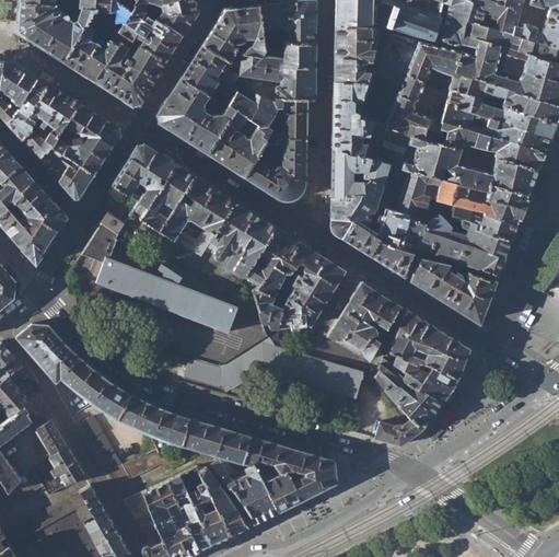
[(19,0),(20,4),(54,9),(55,0),(80,0),(79,11),(95,14),(97,12),(104,14),(102,23),(115,32),(116,23),(116,15),(109,14),(112,0),(111,0),(19,0)]
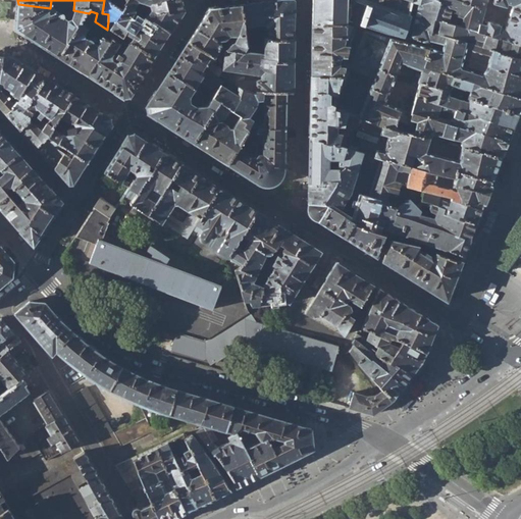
[(154,60),(171,35),(148,20),(146,19),(143,27),(139,28),(134,24),(132,21),(132,18),(136,13),(134,12),(126,8),(122,13),(104,0),(102,13),(108,14),(108,21),(115,22),(109,31),(154,60)]
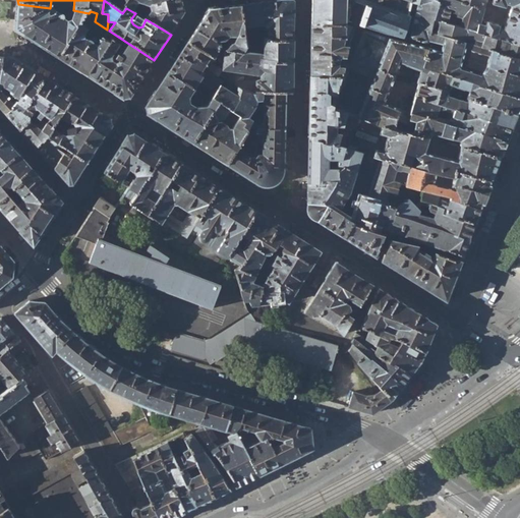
[(103,0),(104,0),(122,13),(126,8),(125,7),(127,5),(124,0),(103,0)]
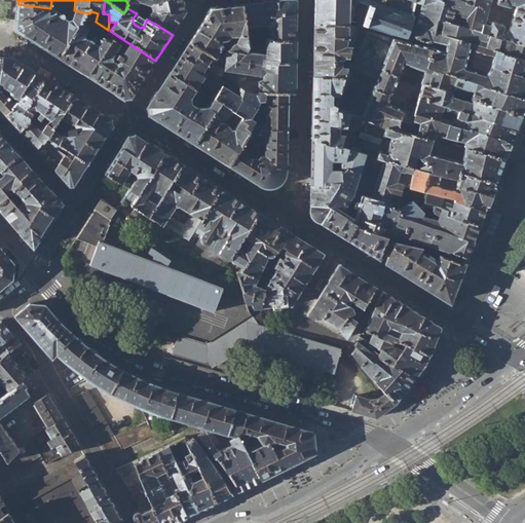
[(182,0),(130,0),(128,5),(126,7),(127,8),(135,12),(140,4),(152,7),(154,13),(149,21),(173,35),(186,14),(182,0)]
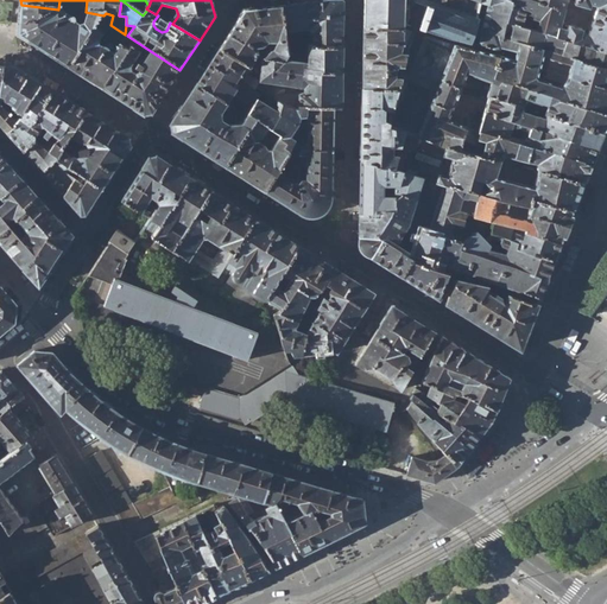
[(402,32),(403,31),(403,29),(404,27),(470,46),(472,40),(478,20),(481,5),(480,5),(481,0),(497,0),(512,4),(512,0),(519,0),(528,2),(529,1),(528,0),(364,0),(365,1),(364,21),(364,27),(364,30),(402,32)]
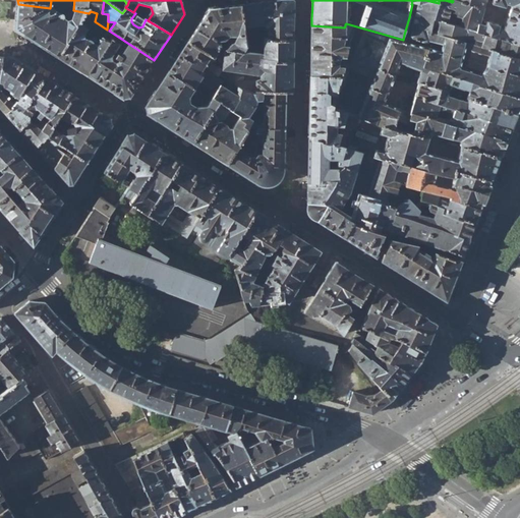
[(412,4),(418,5),(416,13),(435,18),(439,3),(425,0),(412,0),(411,4),(412,4)]
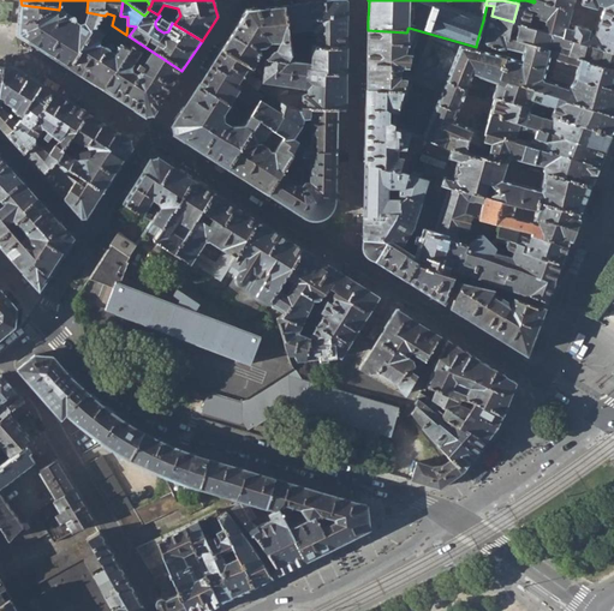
[(534,3),(525,0),(518,0),(518,4),(513,22),(512,25),(592,48),(613,57),(613,5),(602,0),(537,0),(537,3),(535,1),(534,3)]
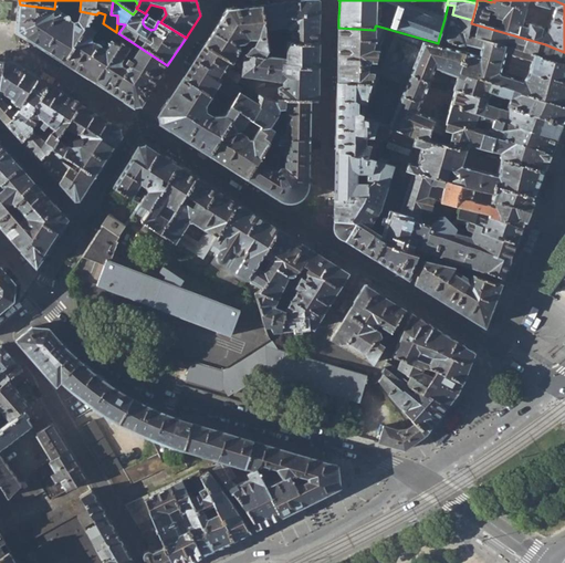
[(305,3),(262,8),(265,33),(267,33),(288,30),(292,33),(292,45),(318,47),(320,3),(317,2),(305,3)]
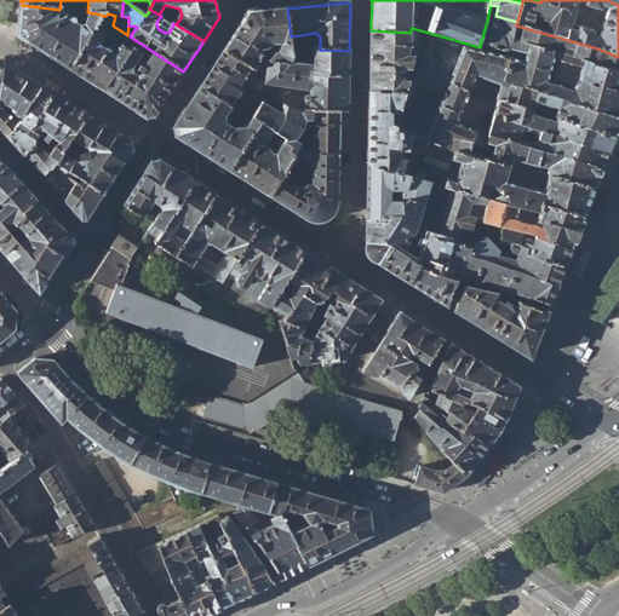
[(22,5),(19,26),(21,26),(19,38),(29,44),(44,53),(72,70),(96,32),(104,19),(105,16),(87,12),(59,10),(22,5)]
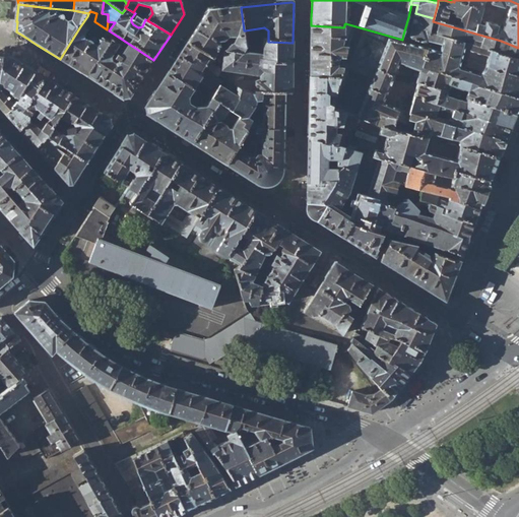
[(241,7),(208,10),(188,44),(213,60),(211,64),(221,71),(224,53),(245,55),(248,49),(245,30),(244,30),(241,7)]
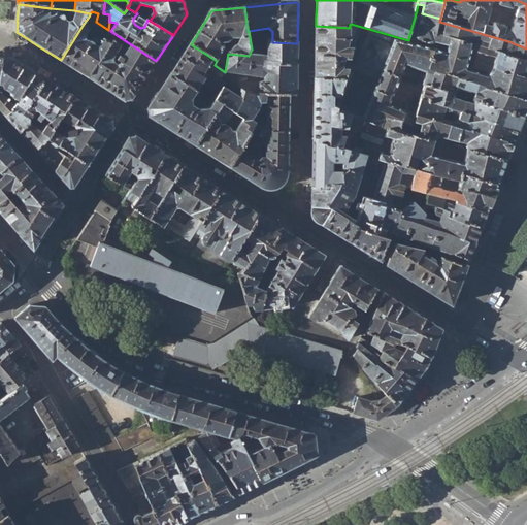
[(526,48),(508,41),(439,22),(440,19),(422,13),(421,19),(418,29),(436,33),(438,29),(440,29),(441,26),(445,27),(441,36),(470,44),(472,38),(489,43),(487,50),(526,62),(526,48)]
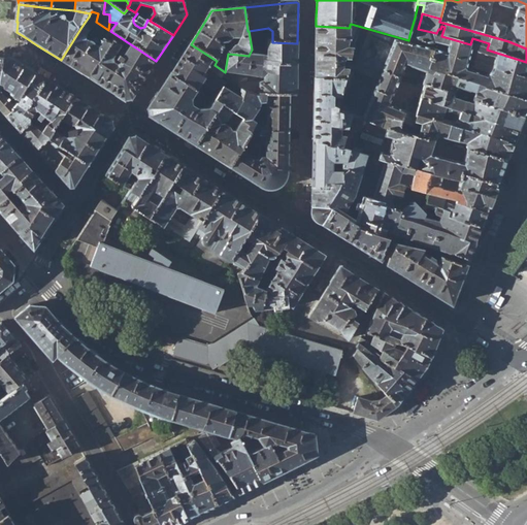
[(81,27),(89,30),(95,21),(89,17),(81,27)]
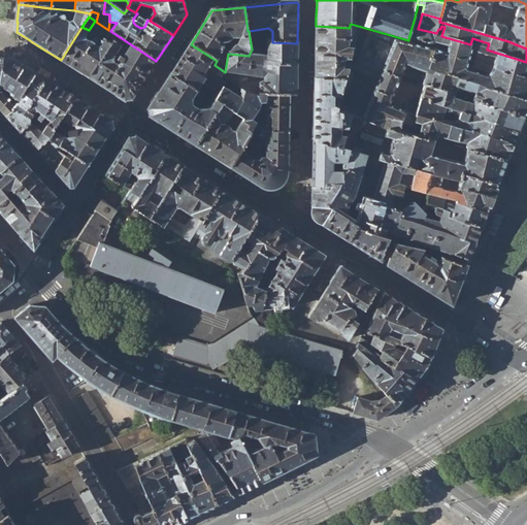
[(96,22),(95,21),(89,30),(81,27),(61,60),(81,74),(90,78),(111,44),(104,40),(109,31),(108,30),(96,22)]
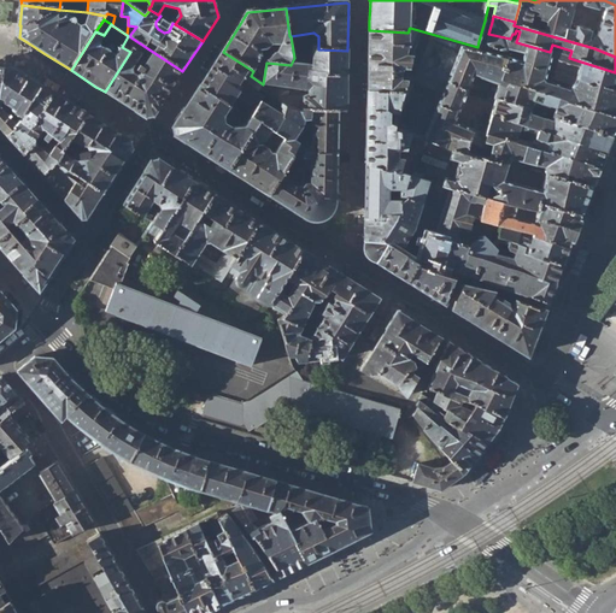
[(420,35),(409,31),(408,33),(369,30),(368,93),(403,93),(405,81),(414,53),(420,35)]
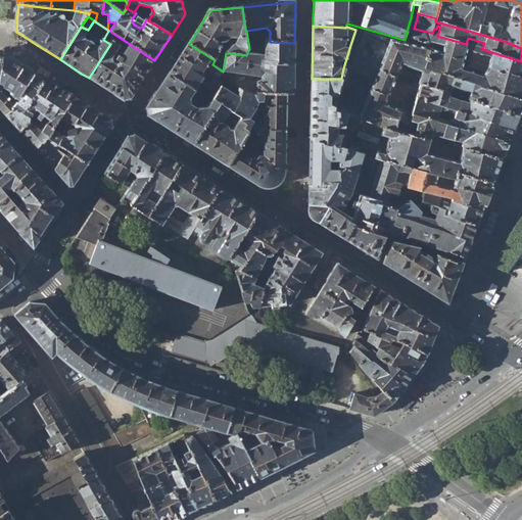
[(442,53),(430,50),(425,68),(456,79),(476,85),(480,88),(521,101),(521,61),(482,49),(466,44),(437,36),(432,34),(432,33),(414,29),(411,42),(443,50),(442,51),(442,53)]
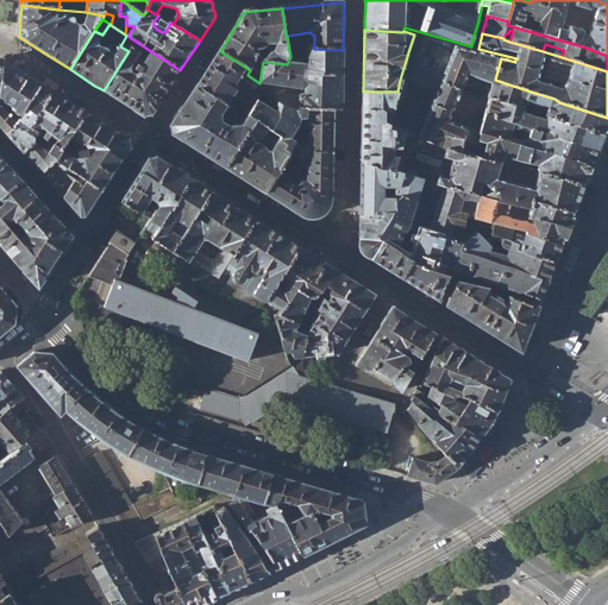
[(457,49),(414,35),(408,52),(400,80),(438,93),(443,80),(462,93),(468,76),(493,86),(488,100),(489,100),(524,109),(526,101),(549,108),(546,117),(605,136),(607,130),(607,118),(559,102),(555,99),(531,92),(495,80),(501,58),(477,52),(457,49)]
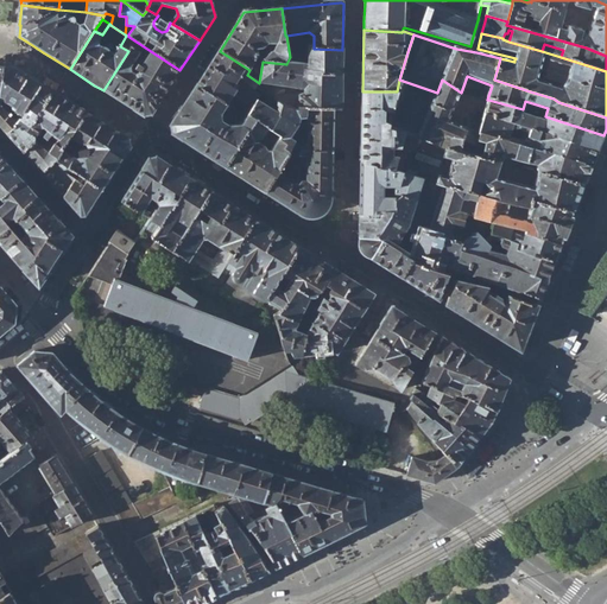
[(127,36),(126,36),(120,46),(128,51),(103,90),(134,110),(144,118),(151,116),(179,70),(127,36)]
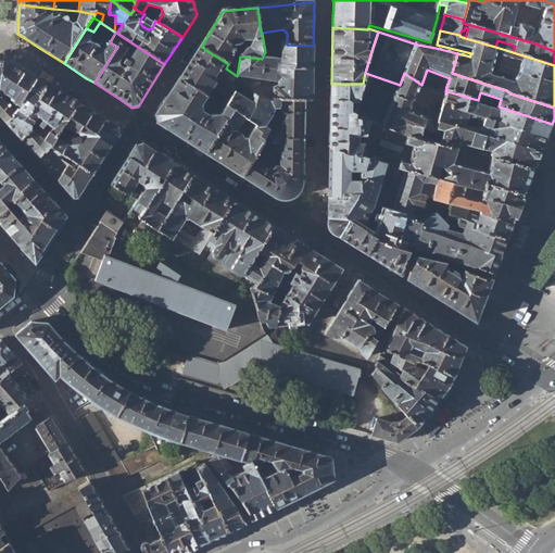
[(313,46),(287,45),(284,45),(282,61),(262,59),(240,57),(237,76),(234,83),(254,96),(273,103),(274,101),(279,101),(304,102),(312,102),(313,46)]
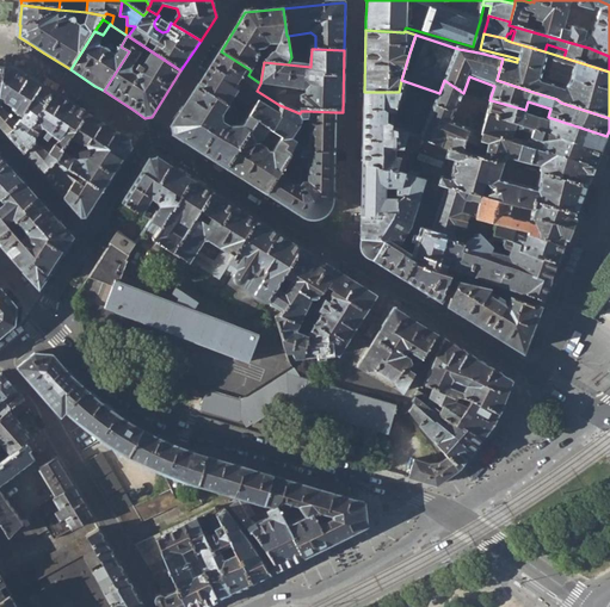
[(251,70),(221,51),(197,85),(227,104),(233,98),(241,85),(254,94),(257,91),(260,84),(248,75),(251,70)]
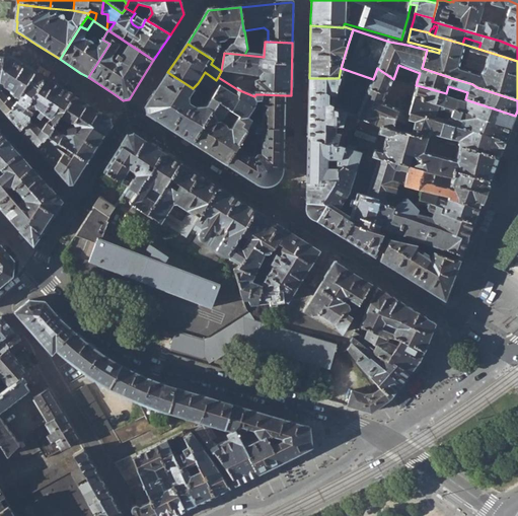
[(0,108),(6,117),(14,108),(0,93),(0,87),(8,92),(9,95),(10,97),(13,97),(15,97),(18,100),(35,73),(14,59),(0,57),(0,108)]
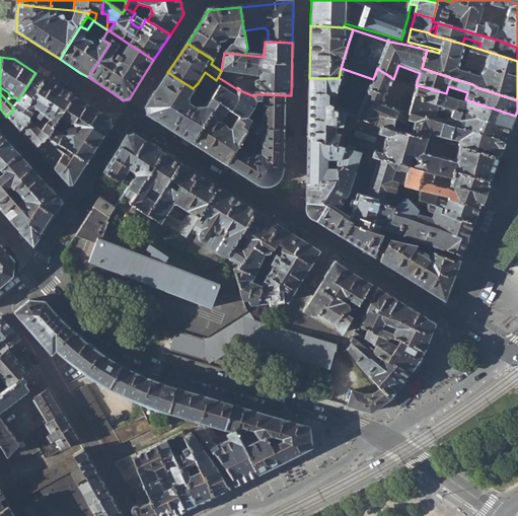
[(344,115),(381,128),(392,131),(398,112),(382,105),(393,79),(377,68),(373,79),(341,68),(339,78),(334,96),(331,105),(330,111),(344,115)]
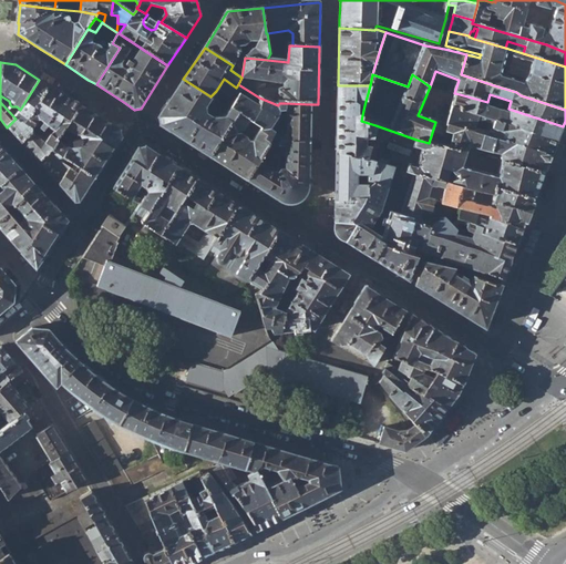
[(211,96),(183,79),(157,115),(160,124),(168,130),(209,155),(239,113),(230,104),(224,115),(213,116),(206,112),(204,105),(211,96)]
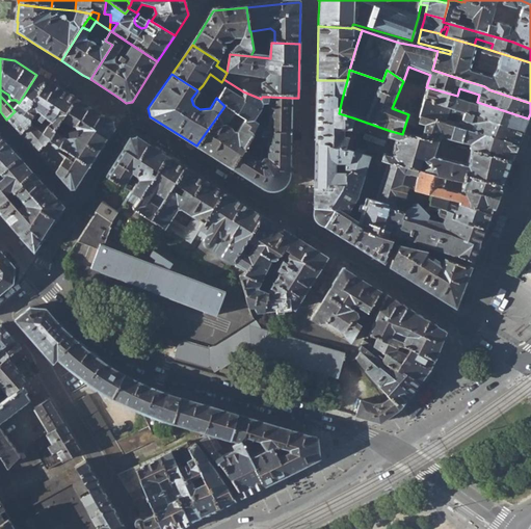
[(210,74),(203,85),(220,97),(226,88),(227,89),(228,85),(221,82),(210,74)]
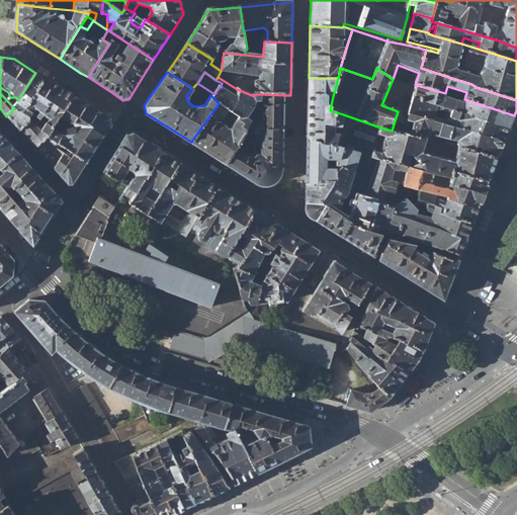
[(48,138),(74,96),(35,73),(18,100),(14,108),(6,116),(36,150),(48,138)]
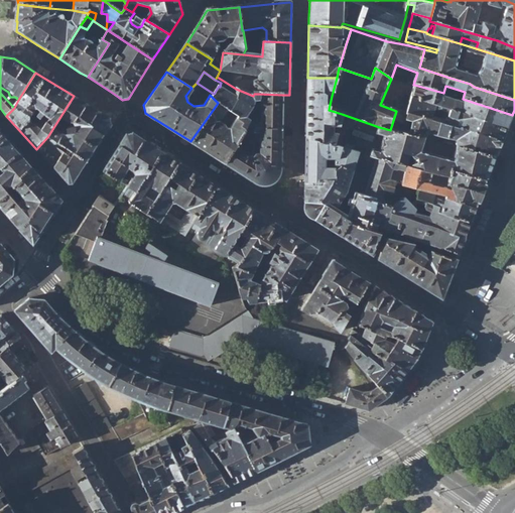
[(307,78),(306,138),(335,146),(337,135),(333,135),(333,127),(339,128),(342,114),(329,110),(330,105),(326,104),(326,96),(332,96),(337,78),(307,78)]
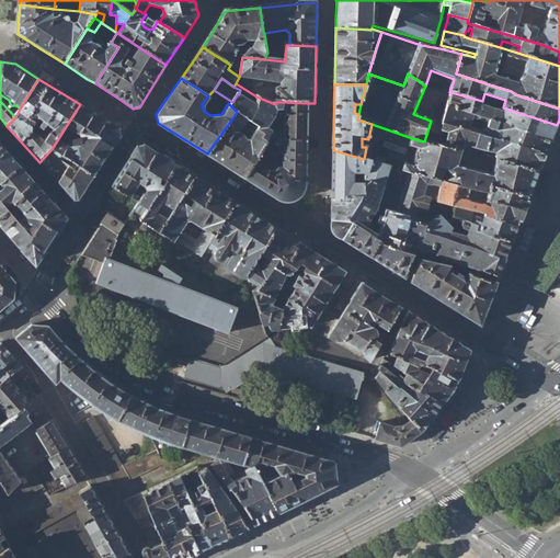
[(482,101),(450,92),(446,106),(551,139),(557,125),(503,107),(501,112),(482,106),(483,102),(482,101)]
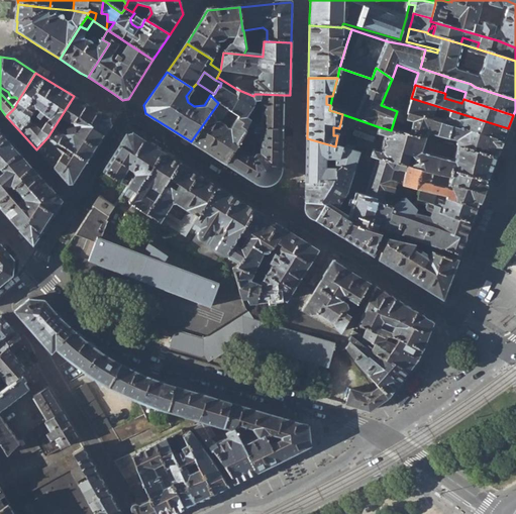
[(236,97),(220,87),(219,86),(214,94),(210,95),(218,103),(227,110),(238,118),(237,120),(243,124),(241,128),(245,131),(247,129),(249,122),(246,118),(253,106),(253,102),(260,101),(260,94),(254,94),(253,96),(236,89),(234,92),(238,95),(236,97)]
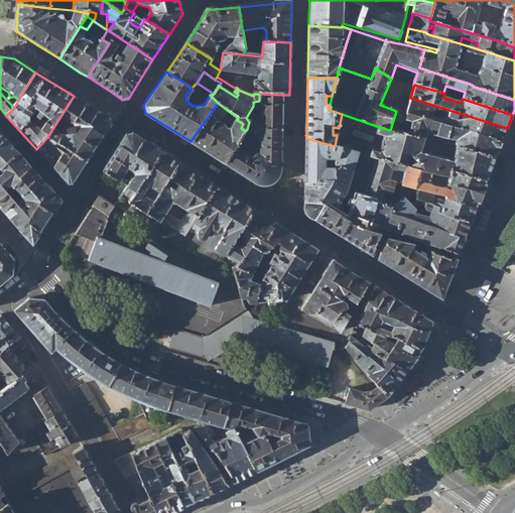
[(443,93),(444,94),(463,99),(465,92),(445,86),(443,93)]
